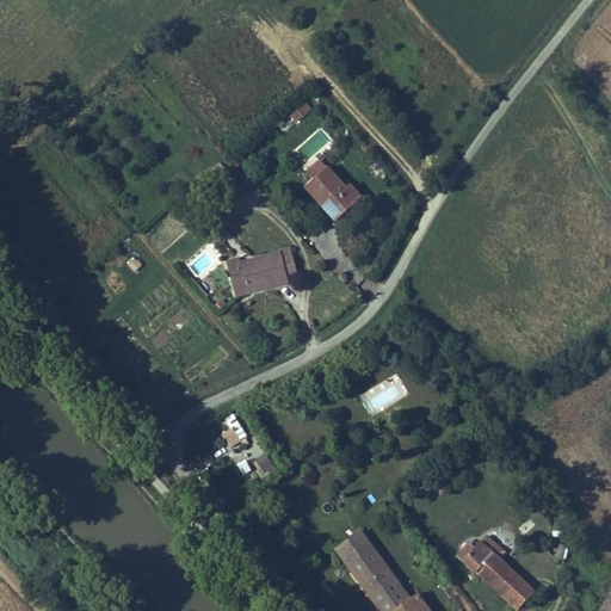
[(287,112),(297,124),(313,109),(302,98),(287,112)]
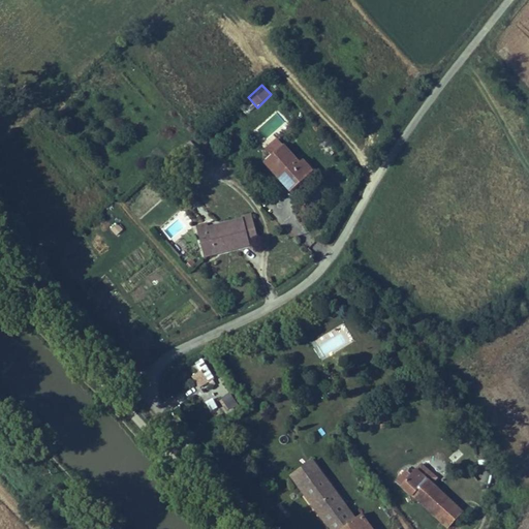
[(312,179),(302,167),(280,142),(269,152),(275,158),(268,164),(293,195),(312,179)]
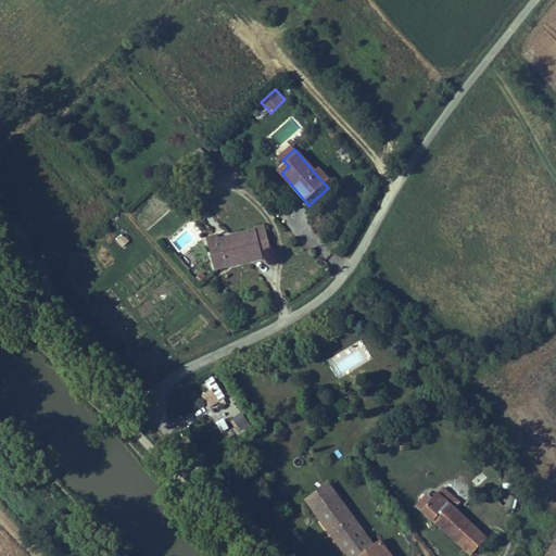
[(317,176),(328,188),(331,185),(321,173),(317,176)]
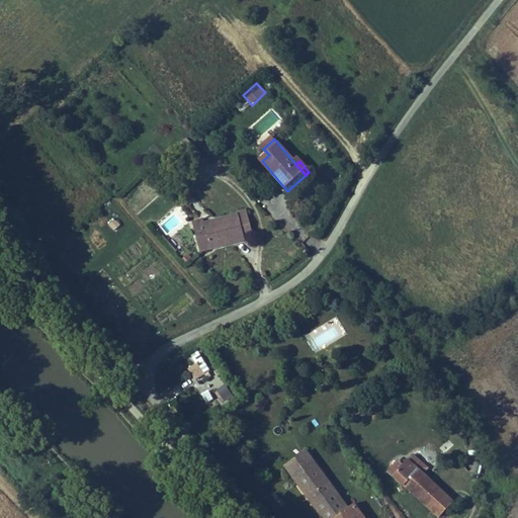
[(241,236),(240,229),(250,226),(246,211),(236,214),(237,220),(204,229),(203,225),(193,228),(195,238),(205,235),(210,251),(220,248),(218,242),(241,236)]
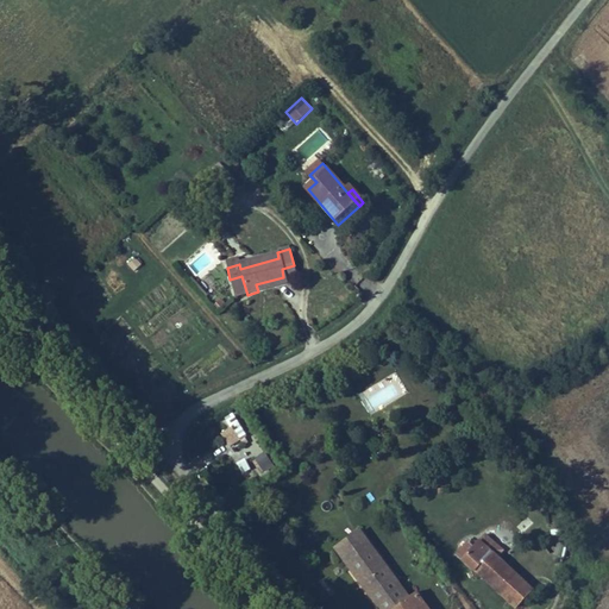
[(133,272),(143,268),(138,257),(127,262),(133,272)]
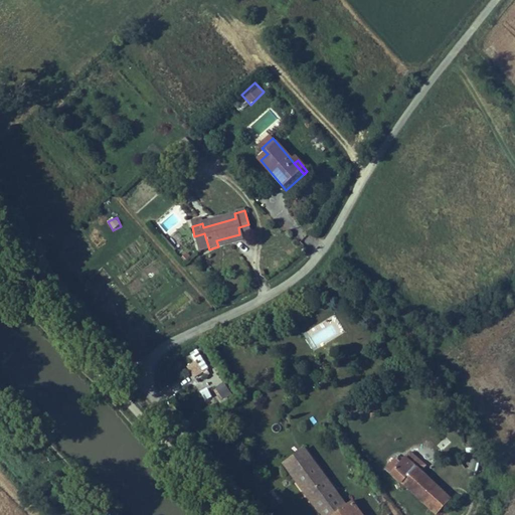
[(249,231),(248,224),(238,227),(239,234),(249,231)]
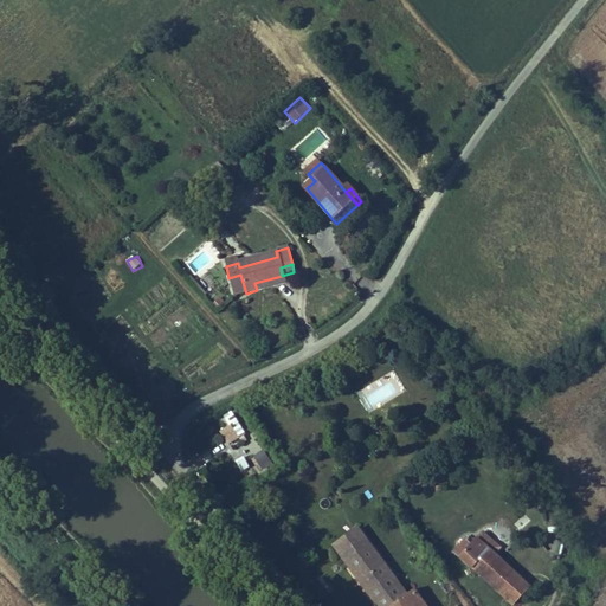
[(246,294),(240,275),(229,278),(234,297),(246,294)]
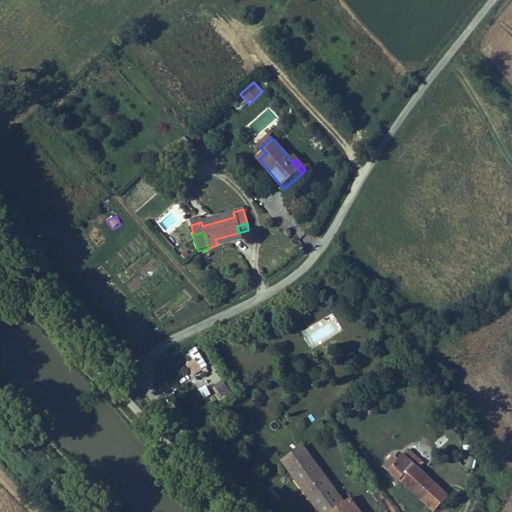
[(215,239),(217,245),(240,239),(238,233),(215,239)]
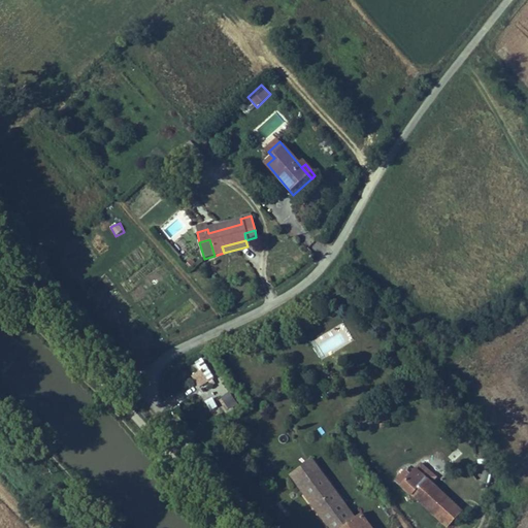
[(201,358),(195,362),(200,369),(192,375),(200,387),(215,376),(201,358)]
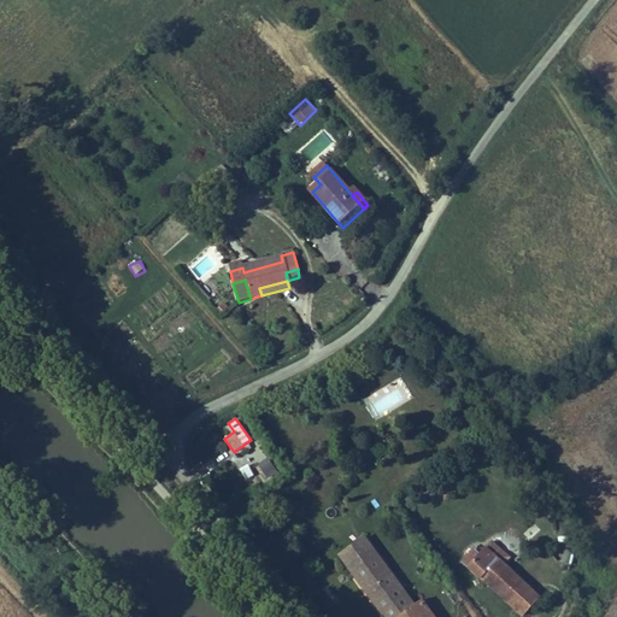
[(270,458),(259,463),(265,479),(277,472),(270,458)]
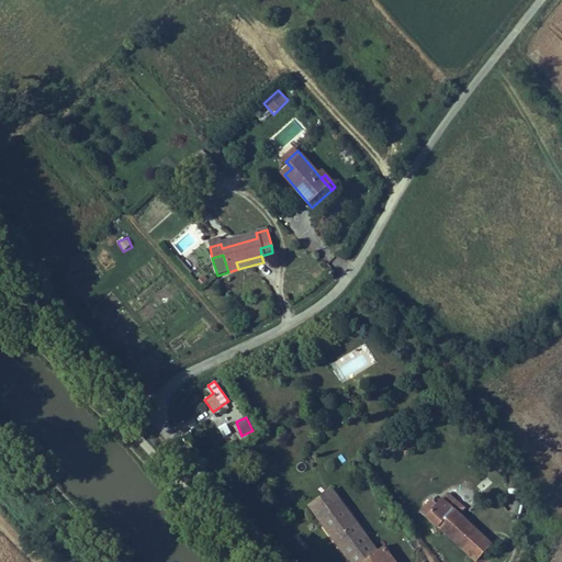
[(228,423),(220,425),(224,440),(233,438),(228,423)]
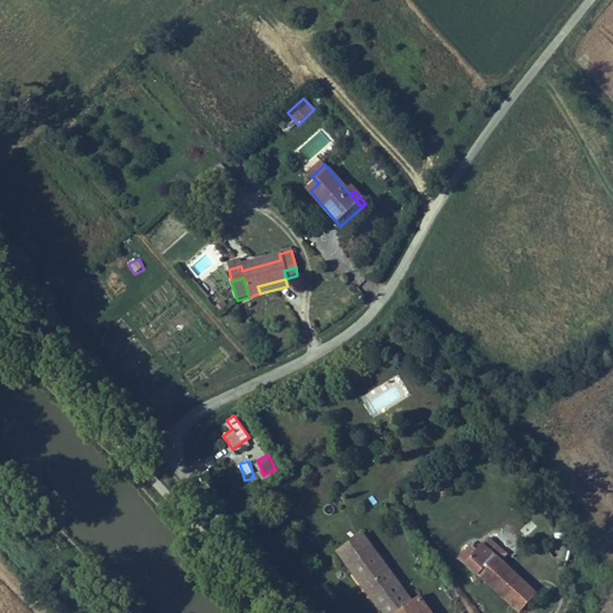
[(411,598),(375,548),(380,545),(375,538),(346,559),(384,612),(430,612),(417,593),(411,598)]
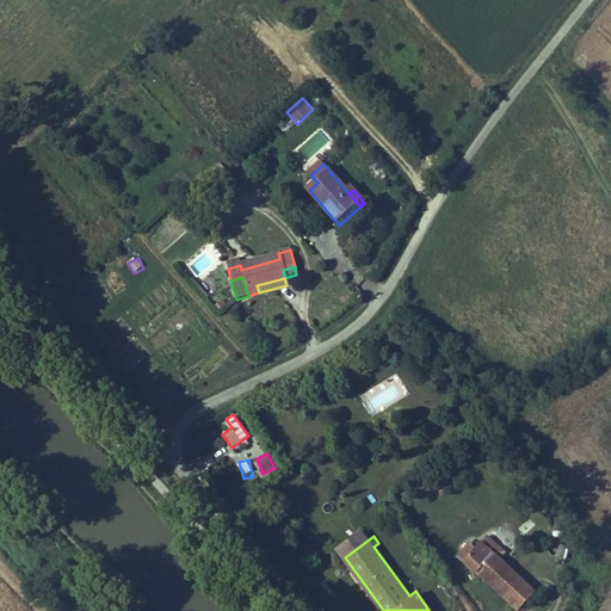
[(532,593),(494,557),(483,549),(475,541),(458,560),(463,565),(466,561),(517,609),(532,593)]
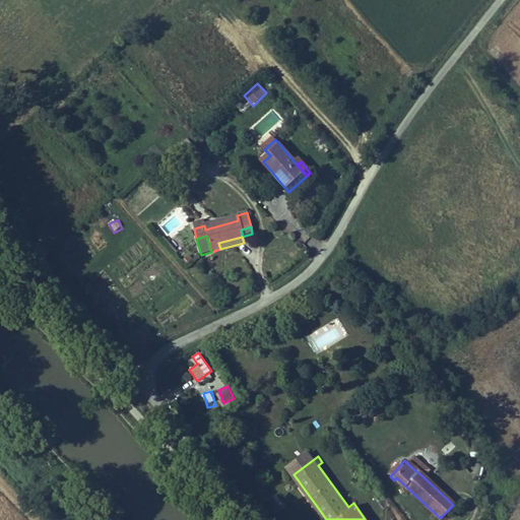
[(417,461),(411,467),(420,474),(426,469),(417,461)]
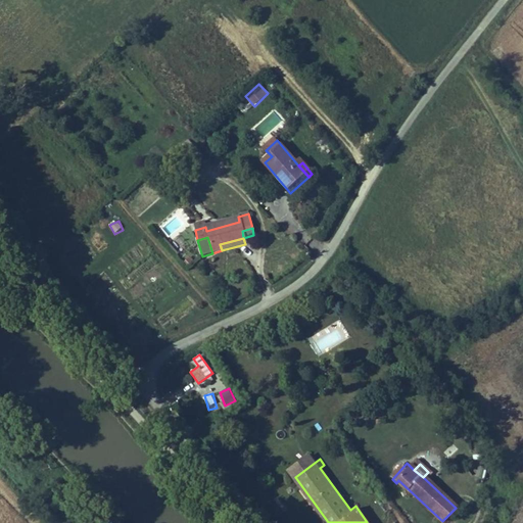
[(277,506),(282,501),(276,493),(271,498),(277,506)]
